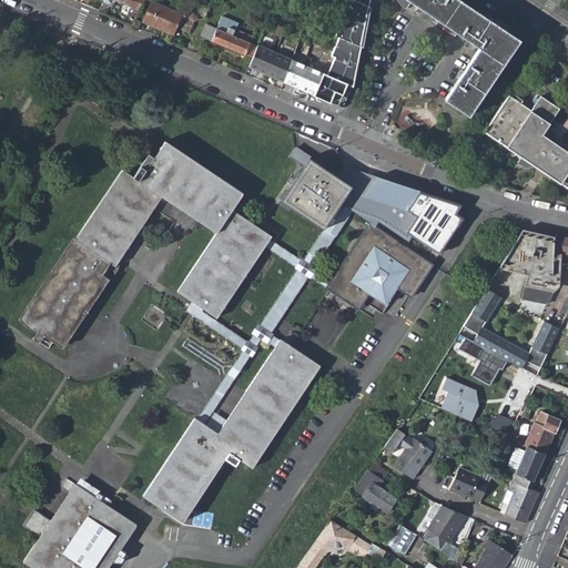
[(117,0),(139,10),(143,0),(117,0)]
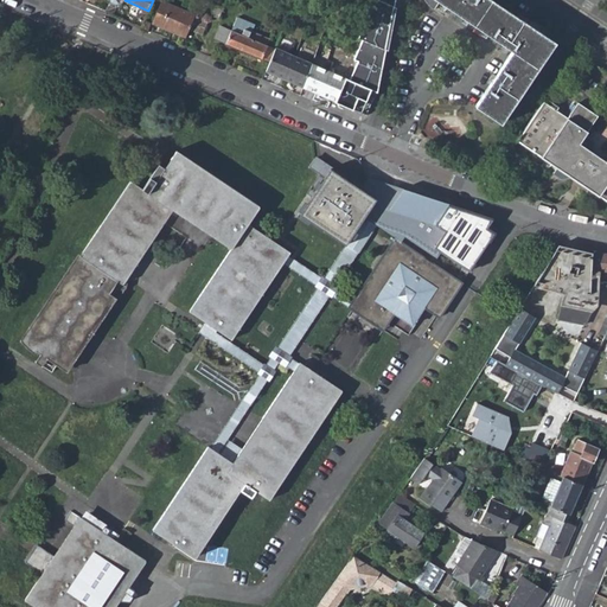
[(312,62),(304,87),(366,115),(376,91),(378,78),(375,78),(382,61),(388,37),(384,36),(391,19),(395,0),(371,0),(364,17),(368,18),(359,37),(364,38),(355,58),(358,61),(350,80),(312,62)]
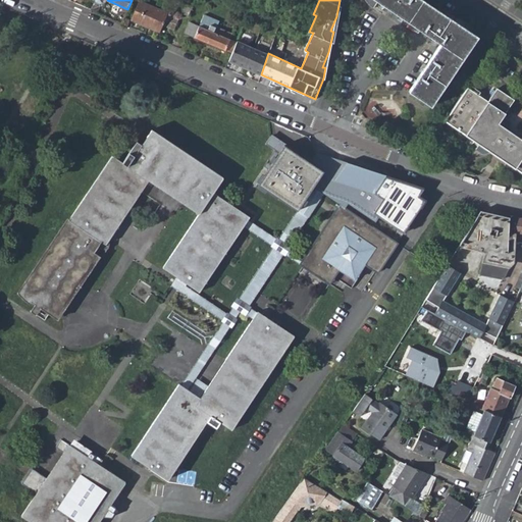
[(413,95),(434,109),(481,41),(420,0),(371,0),(371,2),(373,8),(375,13),(381,5),(445,48),(413,95)]
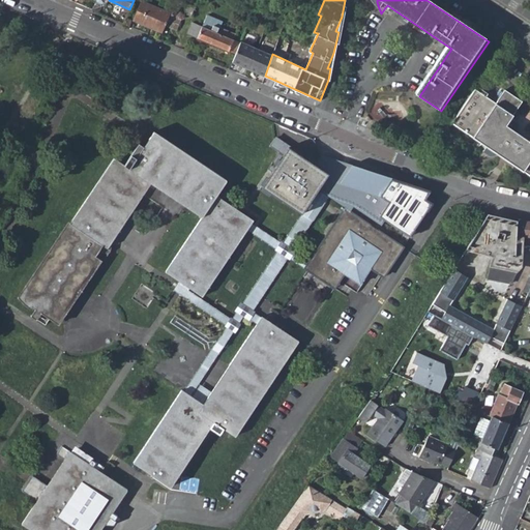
[(141,1),(133,21),(162,32),(170,12),(141,1)]
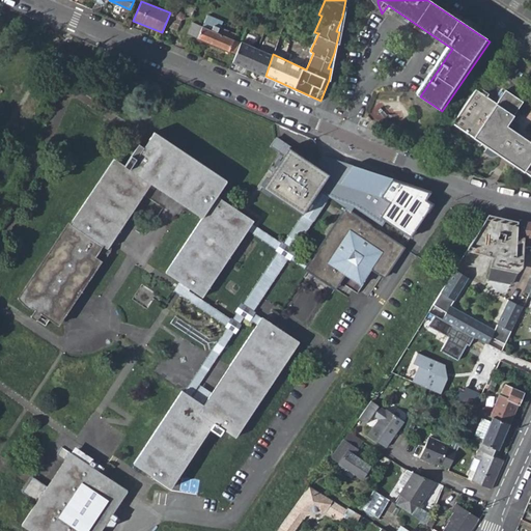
[(186,6),(183,15),(190,18),(194,9),(186,6)]
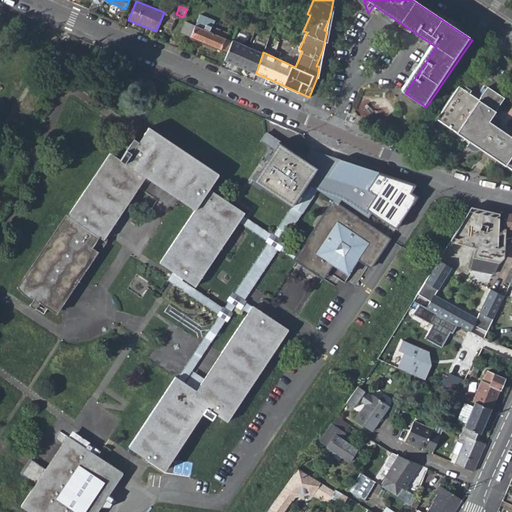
[(185,21),(180,31),(190,36),(190,37),(227,51),(231,41),(185,21)]
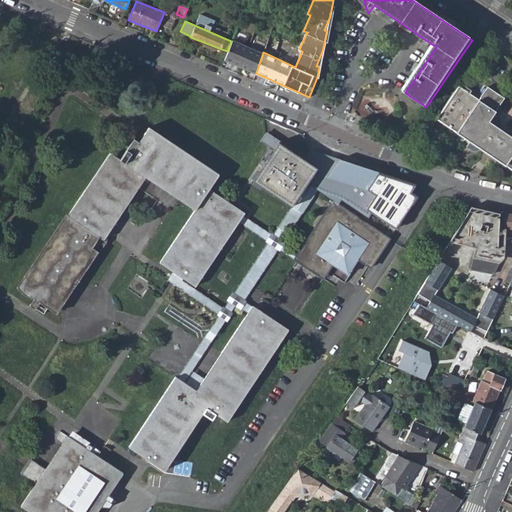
[(233,38),(224,59),(240,66),(248,45),(233,38)]
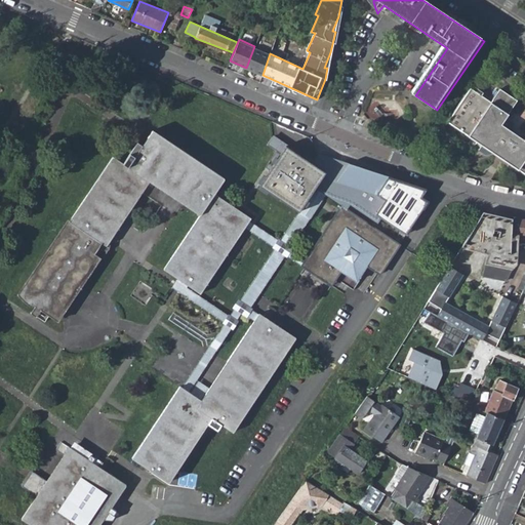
[(254,46),(246,68),(263,75),(270,53),(254,46)]
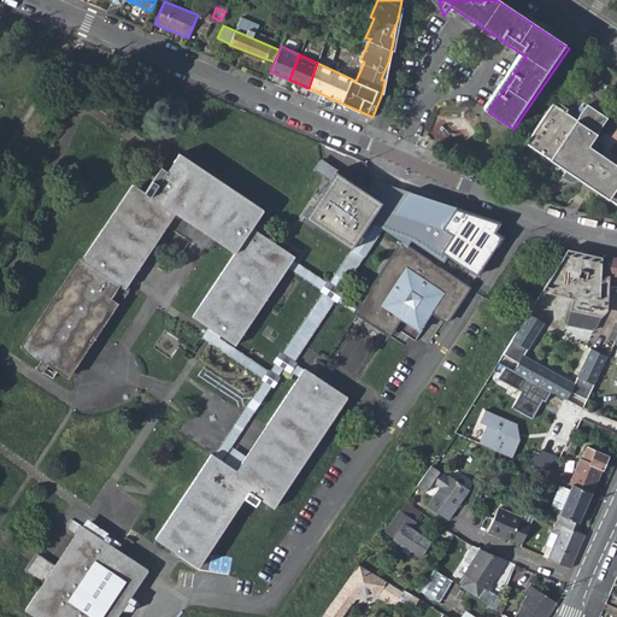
[(616,204),(616,164),(601,154),(606,147),(598,142),(595,146),(593,145),(610,119),(589,106),(579,122),(553,105),(528,145),(568,171),(564,178),(573,183),(576,182),(579,178),(583,174),(598,183),(594,189),(616,204)]
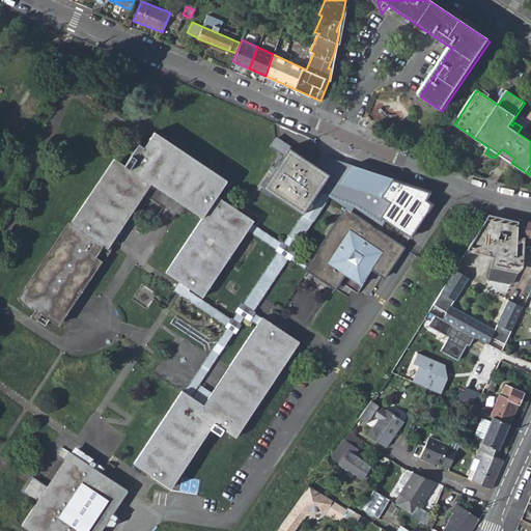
[(225,182),(155,133),(143,148),(138,145),(123,166),(114,159),(71,222),(68,221),(19,297),(32,306),(34,304),(39,308),(38,310),(56,323),(95,263),(99,261),(102,259),(106,255),(110,248),(113,245),(110,242),(150,182),(202,218),(166,272),(202,297),(252,223),(215,197),(225,182)]
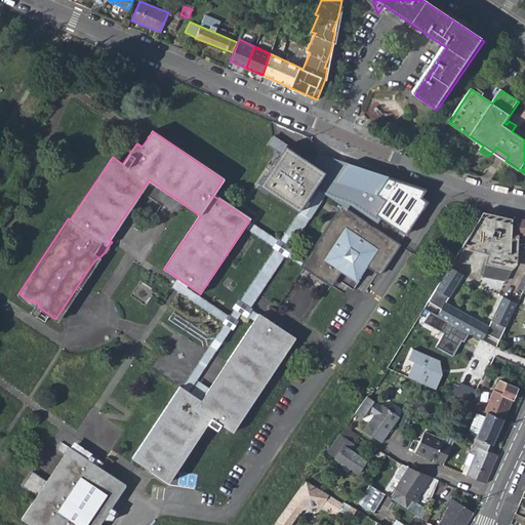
[(274,134),(269,144),(282,151),(286,142),(274,134)]
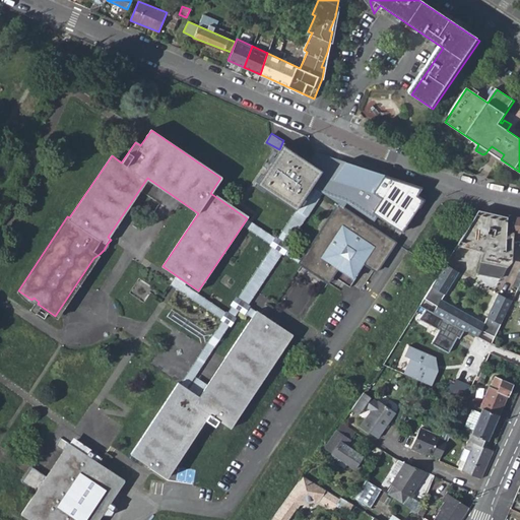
[(504,154),(492,146),(488,150),(501,159),(504,154)]
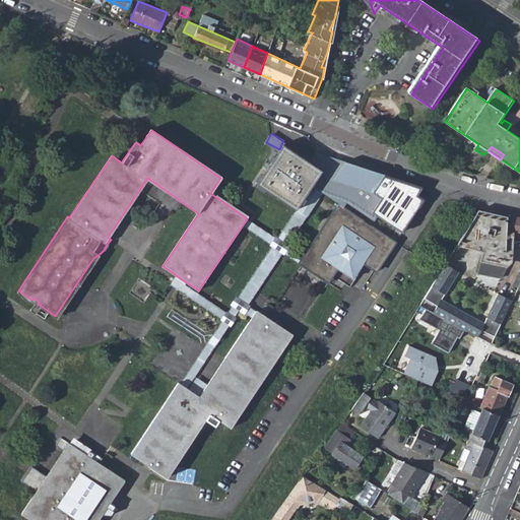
[(322,173),(285,147),(259,185),(296,210),(322,173)]
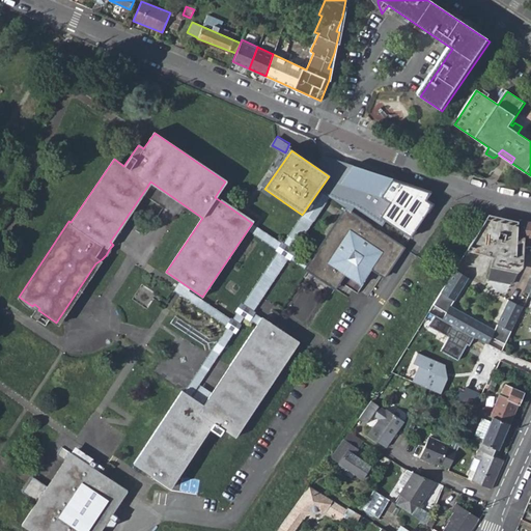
[(374,201),(344,180),(337,191),(367,213),(374,201)]
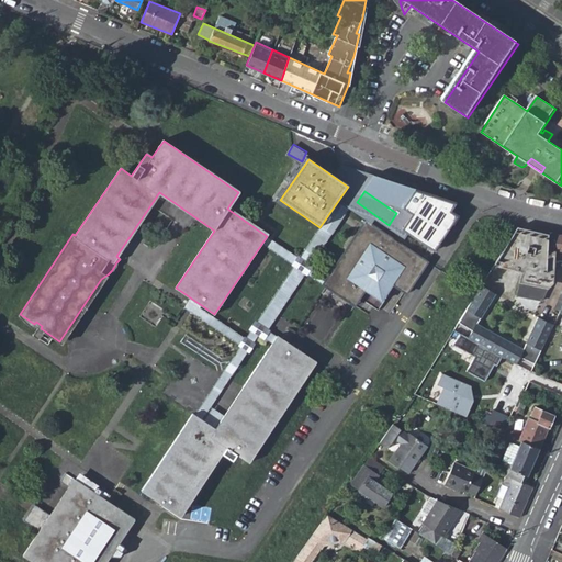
[(428,265),(367,222),(324,287),(362,313),(367,305),(380,314),(396,289),(407,296),(428,265)]
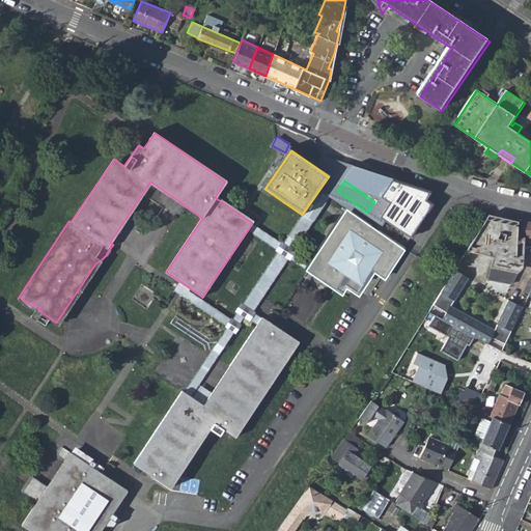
[(530,222),(519,222),(519,256),(523,256),(523,247),(523,238),(530,238),(530,222)]
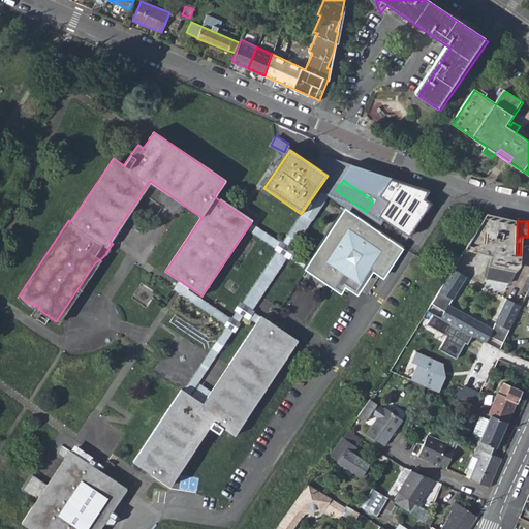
[(511,279),(511,275),(511,269),(497,268),(491,268),(491,278),(509,278),(511,279)]
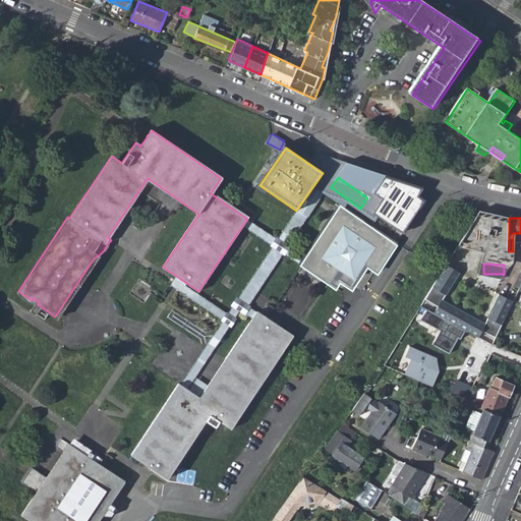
[(431,298),(429,302),(439,307),(435,313),(446,321),(465,332),(478,339),(482,332),(496,338),(513,301),(499,295),(485,325),(443,300),(459,273),(449,267),(431,298)]
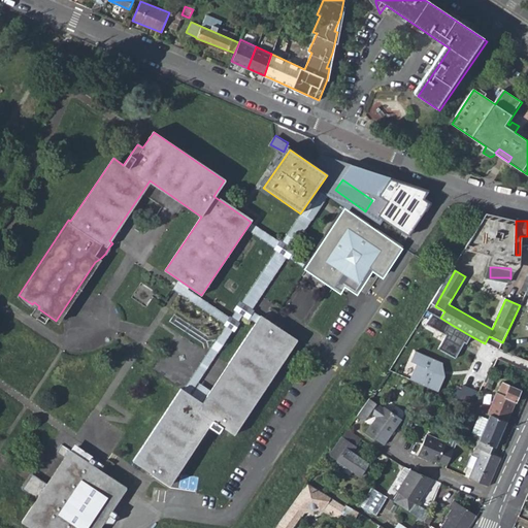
[(297,339),(261,316),(203,402),(182,389),(134,461),(170,485),(213,421),(234,434),(297,339)]
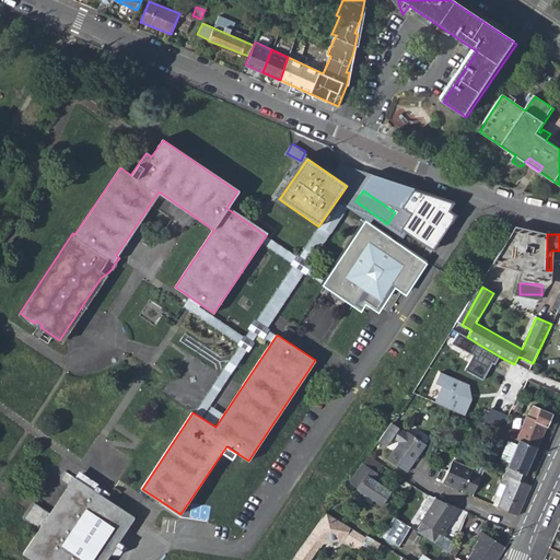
[(479,345),(465,370),(482,380),(492,363),(494,364),(500,357),(479,345)]
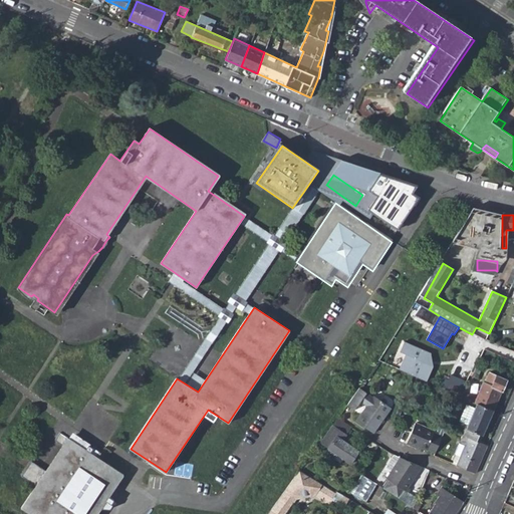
[(406,352),(400,370),(428,379),(437,351),(404,341),(400,351),(406,352)]
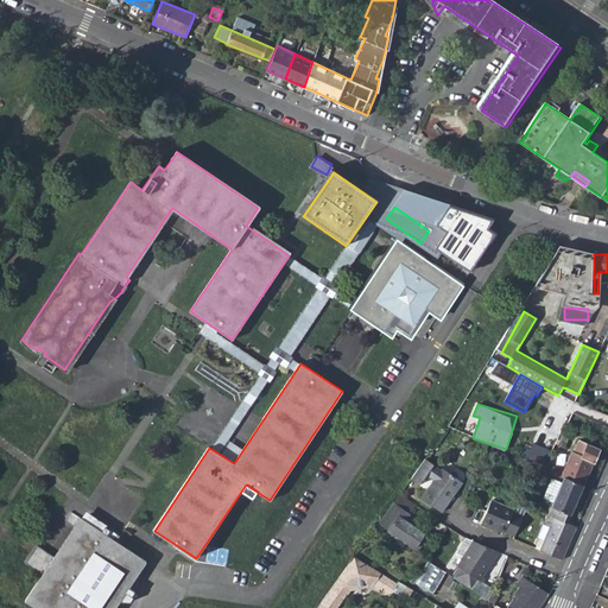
[(562,434),(556,443),(565,447),(569,437),(562,434)]
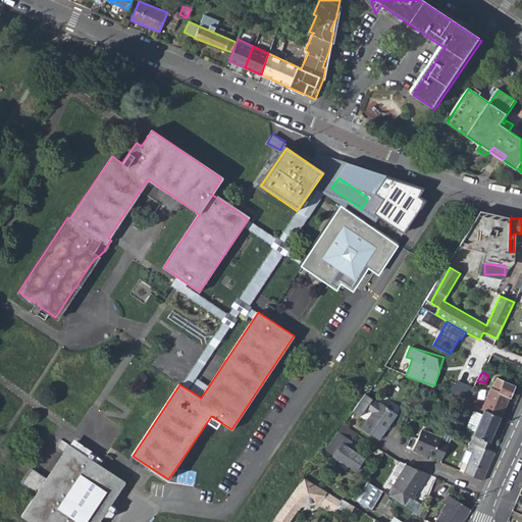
[(491,387),(486,399),(506,407),(515,385),(502,379),(497,390),(491,387)]
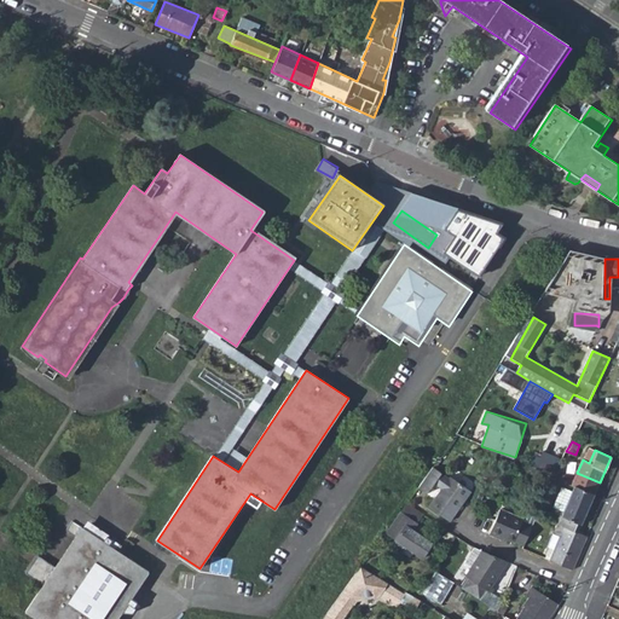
[(547,457),(541,472),(543,472),(553,476),(560,463),(547,457)]
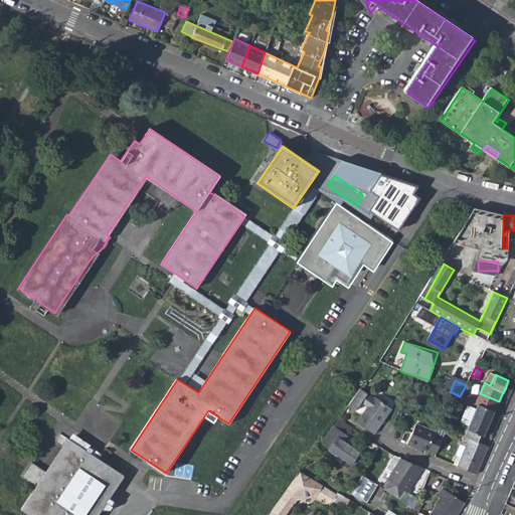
[(360,389),(348,406),(354,411),(361,402),(367,407),(356,422),(373,435),(385,418),(391,409),(374,397),(373,399),(360,389)]
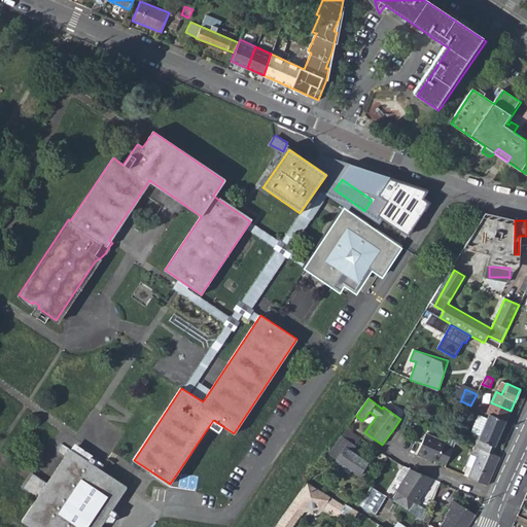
[(475,399),(471,407),(490,414),(505,421),(514,425),(518,417),(510,414),(511,411),(491,402),(490,407),(475,399)]
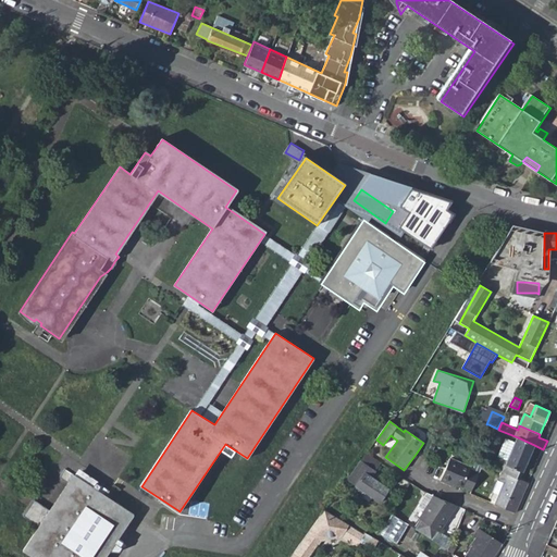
[(489,424),(485,431),(494,435),(497,429),(489,424)]
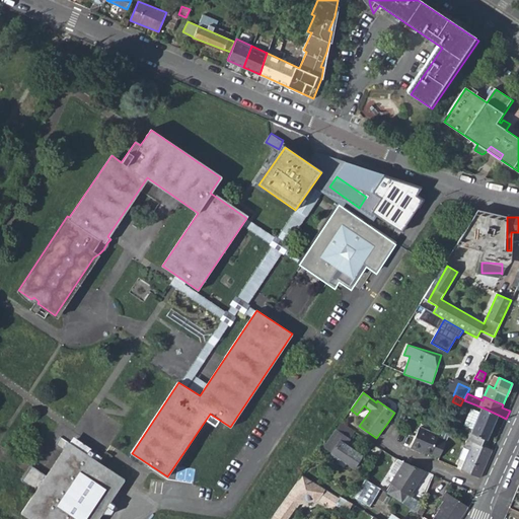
[(470,408),(463,424),(473,428),(480,413),(470,408)]
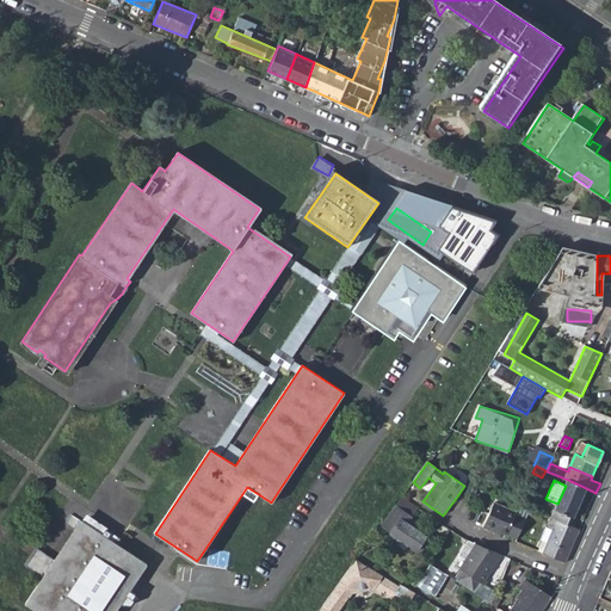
[(557,504),(553,517),(557,519),(571,524),(586,488),(568,480),(566,486),(557,504)]
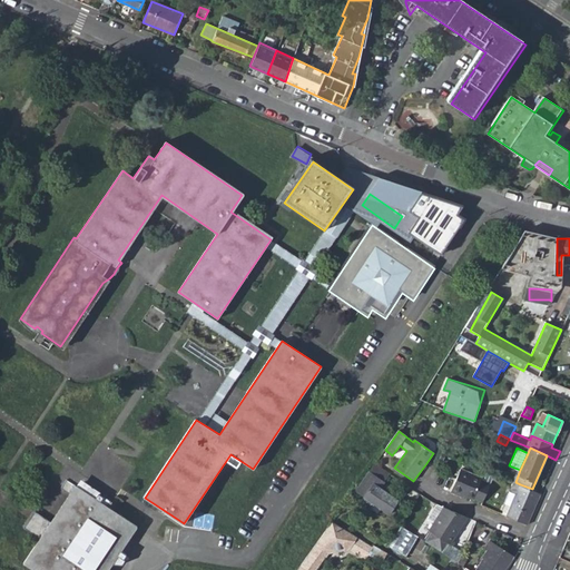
[(371,473),(356,493),(365,499),(365,503),(371,508),(375,505),(389,516),(399,502),(380,489),(390,475),(375,464),(370,472),(371,473)]
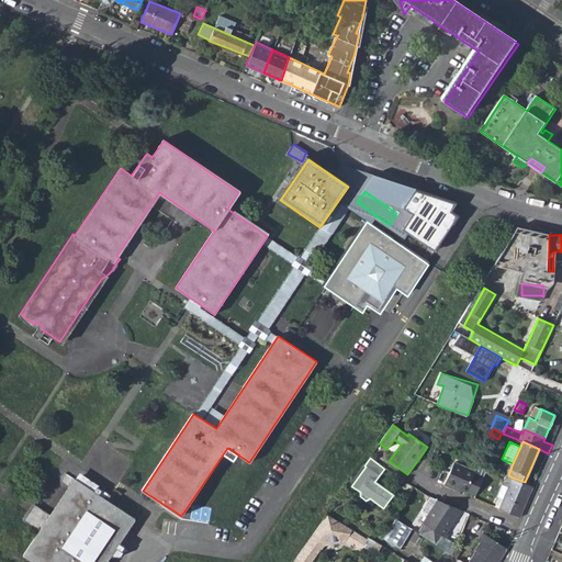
[(454,462),(445,484),(454,490),(457,486),(468,491),(476,471),(454,462)]
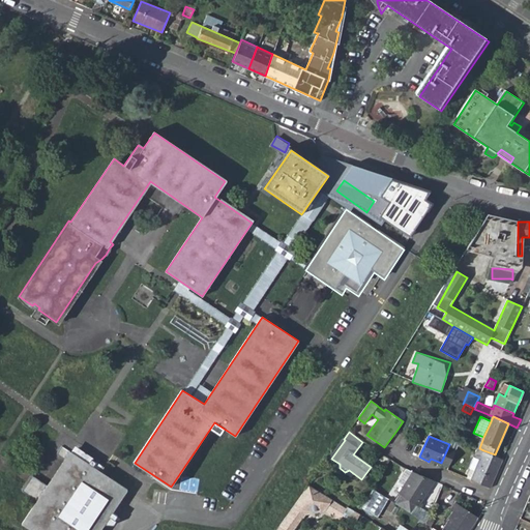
[(71,452),(63,447),(57,455),(65,461),(48,486),(33,475),(23,491),(37,501),(23,524),(31,529),(100,529),(104,527),(113,528),(116,523),(115,522),(117,518),(112,514),(127,490),(101,472),(102,469),(90,460),(91,458),(75,447),(71,452)]
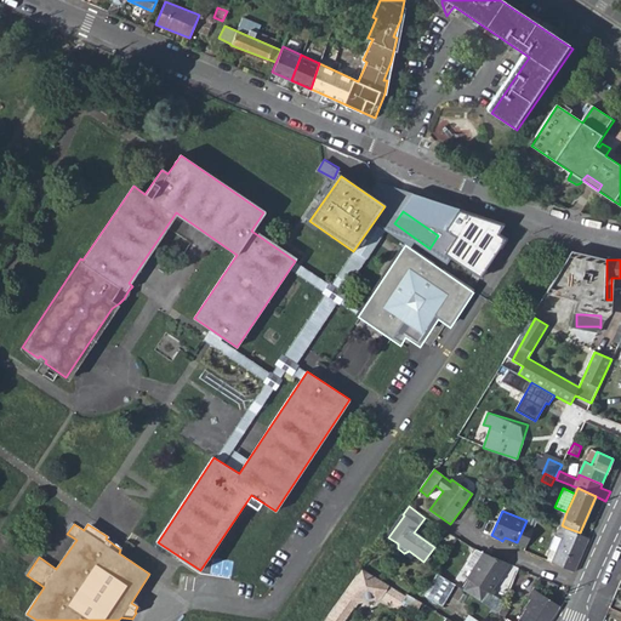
[(559,524),(556,534),(563,536),(567,528),(562,525),(559,524)]
